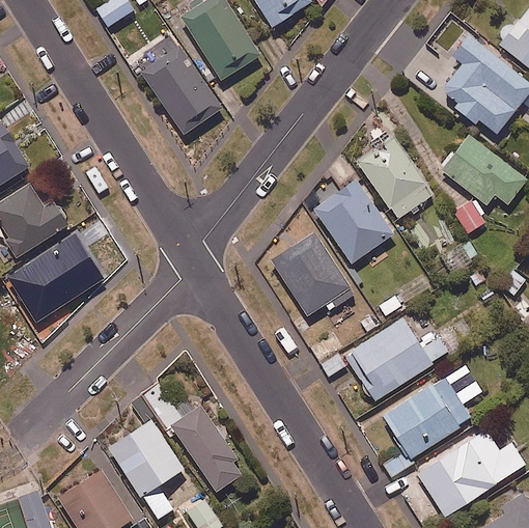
[(134,10),(127,0),(110,0),(96,9),(108,27),(134,10)]
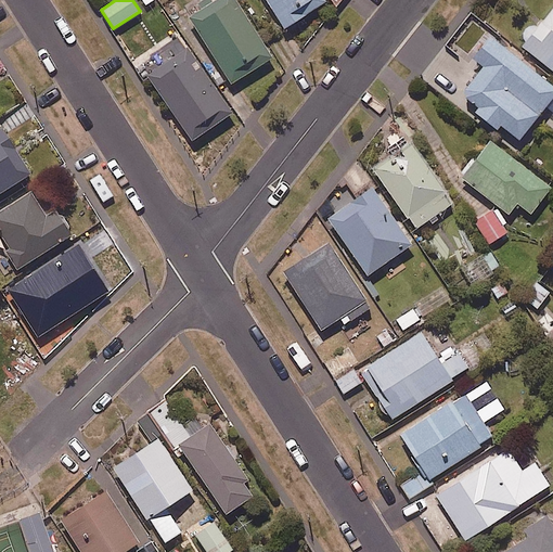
[(158,2),(156,0),(140,0),(145,9),(158,2)]
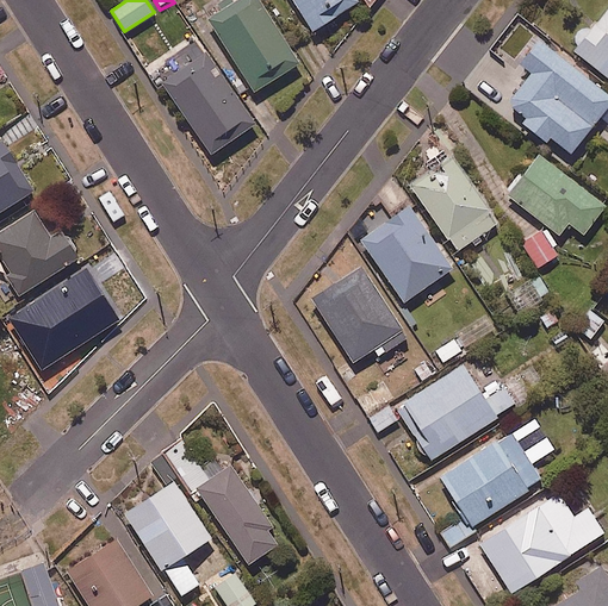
[(298,67),(256,0),(241,0),(208,20),(254,95),(298,67)]
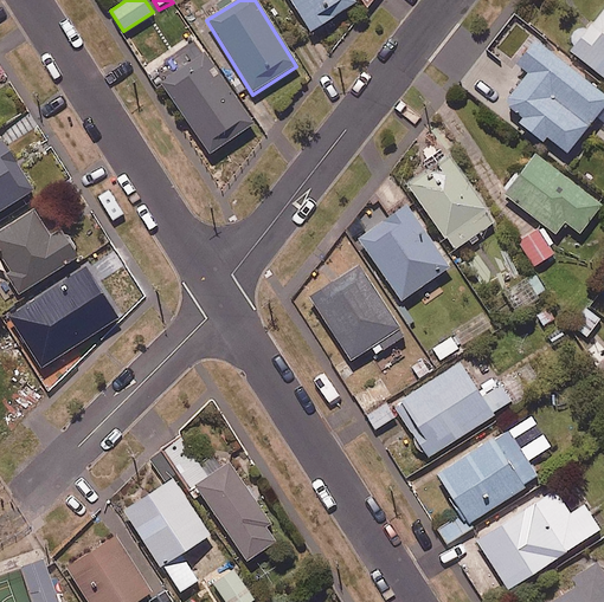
[(287,0),(312,34),(358,1),(357,0),(287,0)]
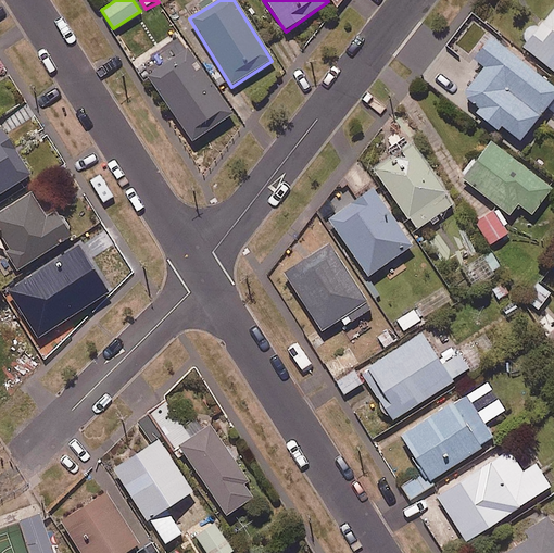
[(553,9),(539,27),(538,26),(536,26),(534,25),(532,25),(530,26),(529,26),(527,27),(526,28),(525,30),(524,32),(523,34),(523,36),(523,37),(523,39),(524,40),(525,42),(526,44),(524,47),(553,70),(553,9)]
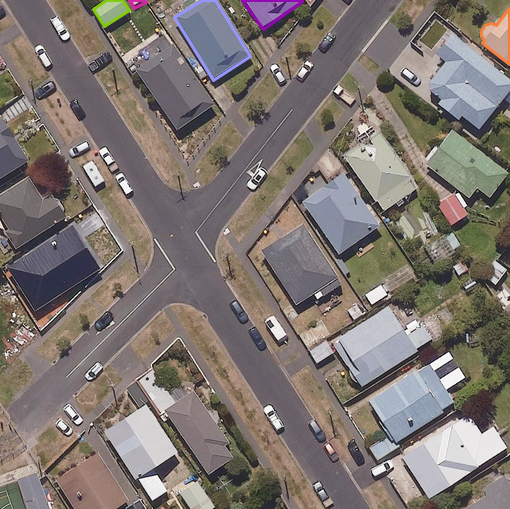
[(509,79),(450,32),(434,52),(444,60),(424,84),(443,99),(439,103),(459,119),(461,115),(478,128),(509,88),(509,79)]
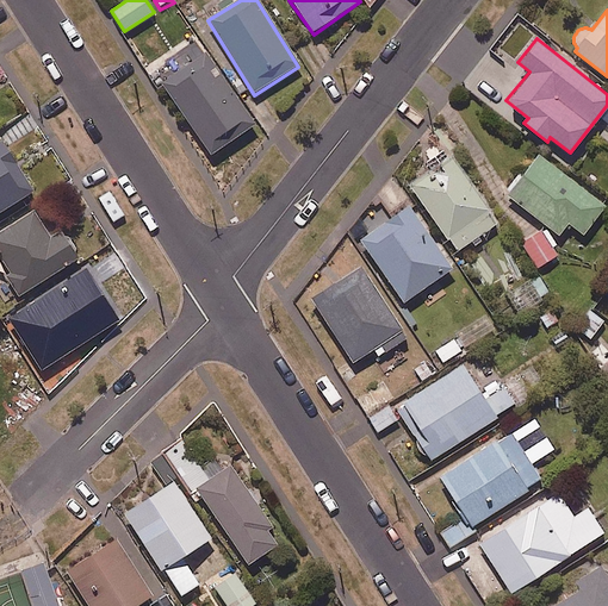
[(254,127),(197,48),(155,77),(212,157),(254,127)]
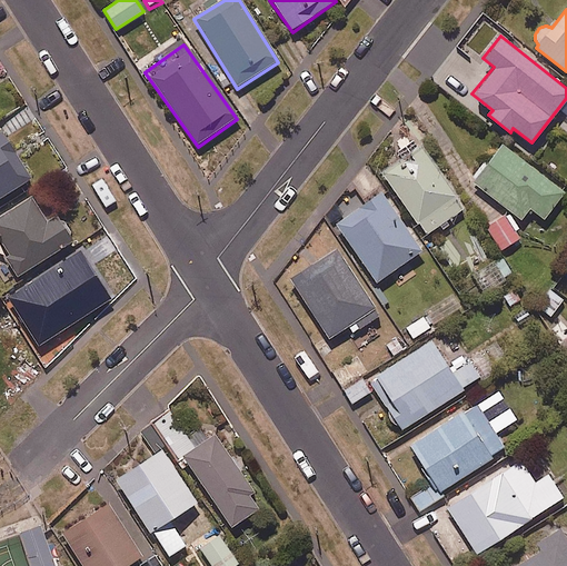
[(0,198),(36,176),(5,129),(0,131),(0,198)]
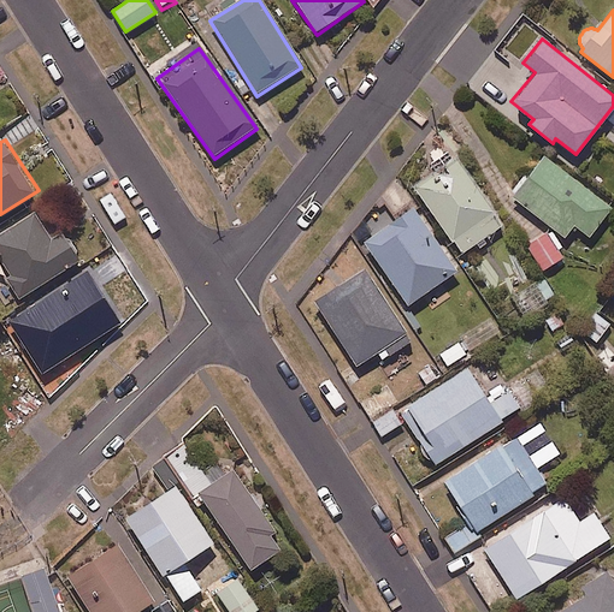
[(502,226),(455,156),(413,184),(460,255),(502,226)]
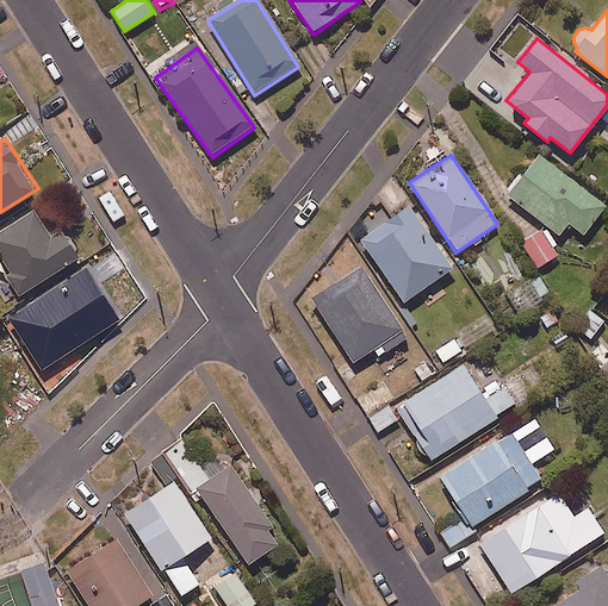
[(606,206),(537,155),(506,195),(559,235),(568,223),(583,235),(606,206)]
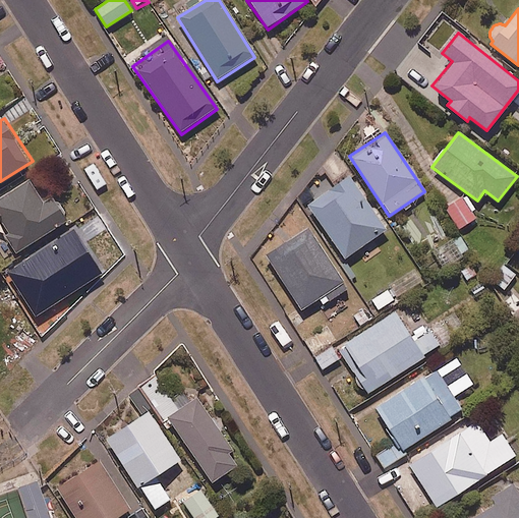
[(386,229),(348,175),(306,204),(344,257),(386,229)]
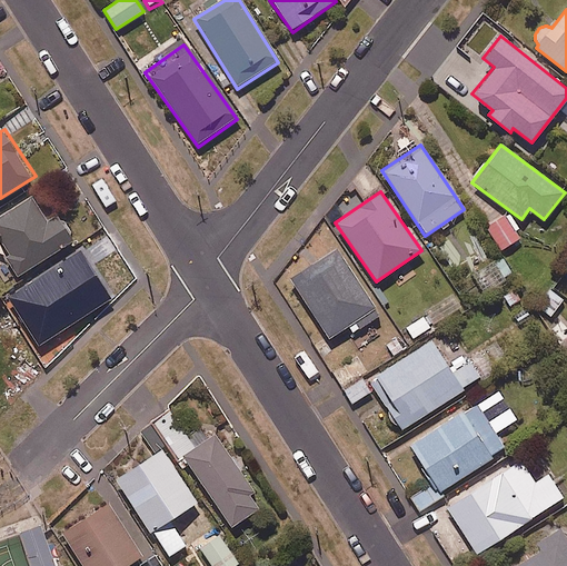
[(51,221),(36,195),(0,216),(0,231),(25,271),(78,239),(62,214),(51,221)]
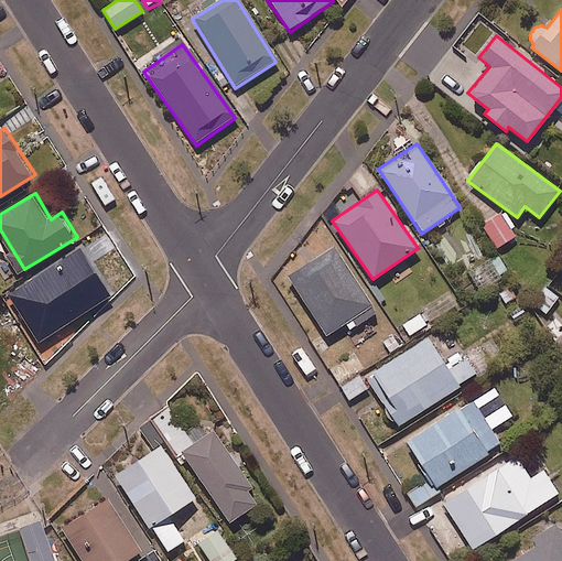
[(516,237),(499,213),(481,225),(498,249),(516,237)]
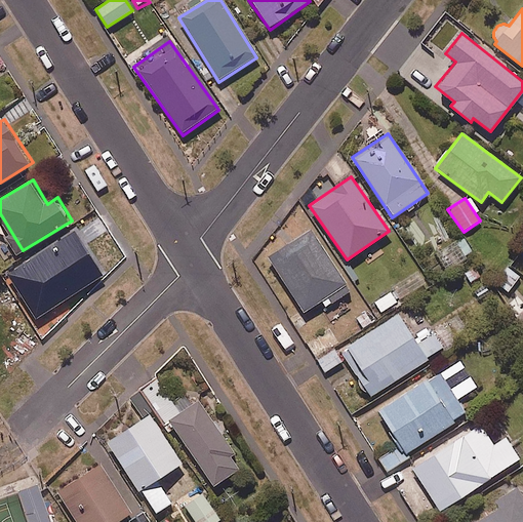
[(108,273),(80,229),(11,273),(39,316),(108,273)]
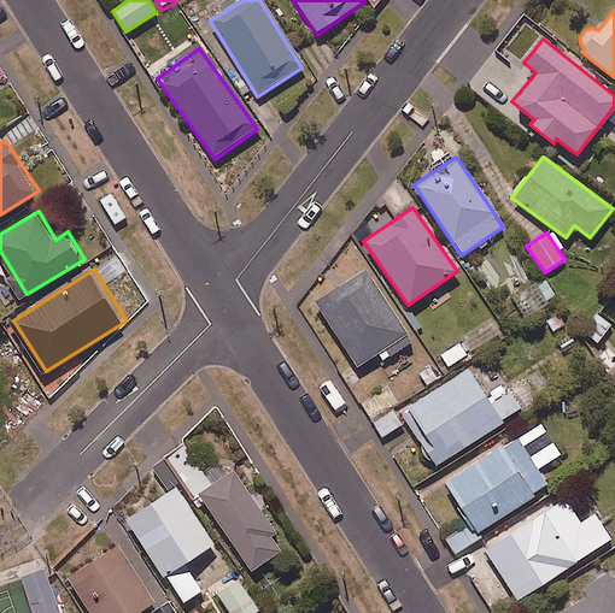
[(413,342),(369,276),(341,295),(333,282),(312,296),(358,366),(378,353),(382,361),(413,342)]
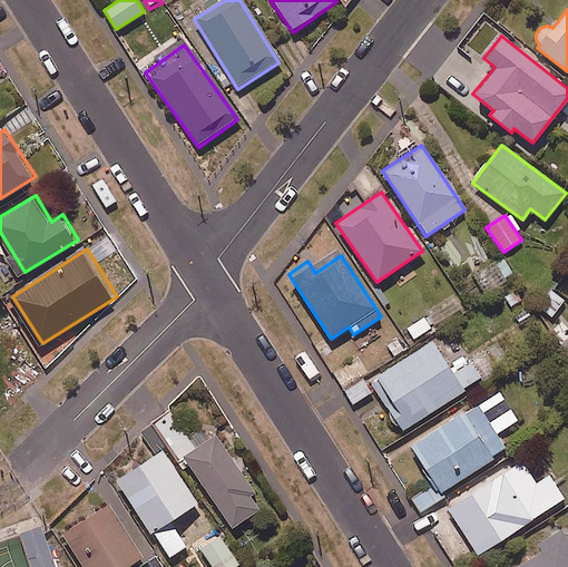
[(513,274),(503,261),(477,281),(487,294),(513,274)]
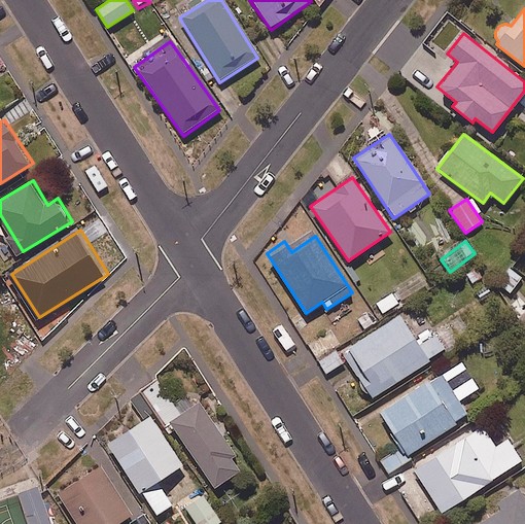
[(400,306),(391,293),(376,305),(384,317),(400,306)]
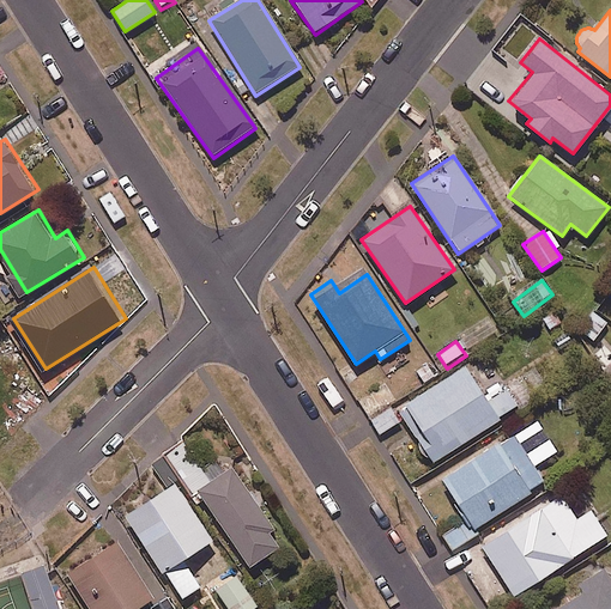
[(487,402),(464,367),(398,409),(431,462),(519,407),(507,389),(487,402)]
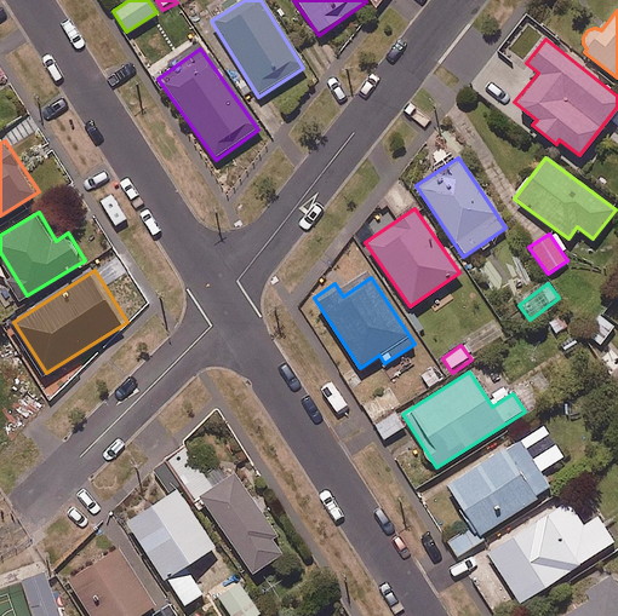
[(404,429),(394,413),(376,424),(385,439),(404,429)]
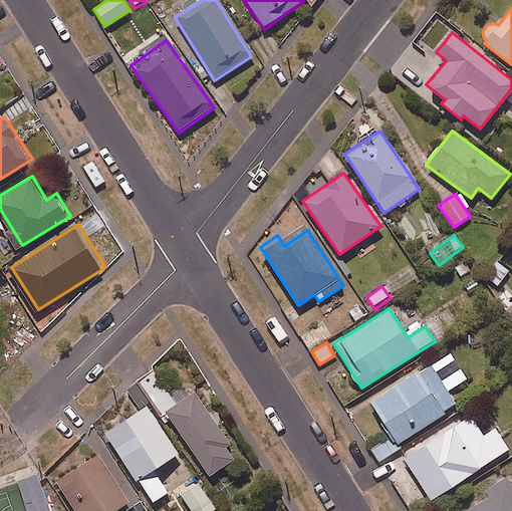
[(369,403),(391,435),(397,444),(458,405),(432,363),(369,403)]
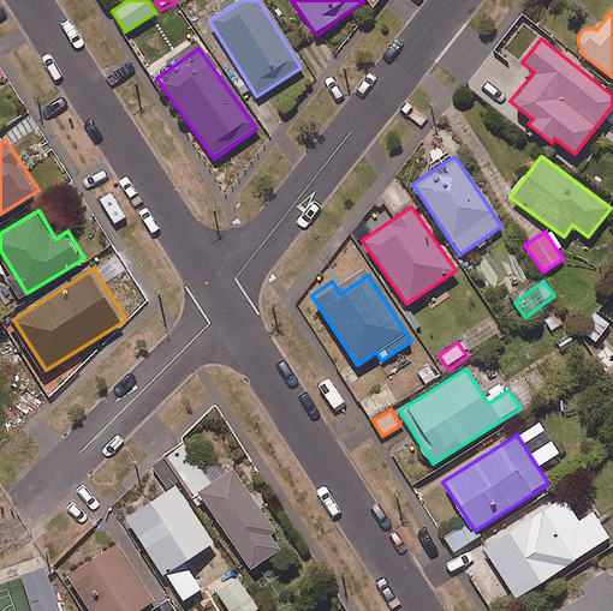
[(291,543),(239,466),(202,490),(254,568),(291,543)]
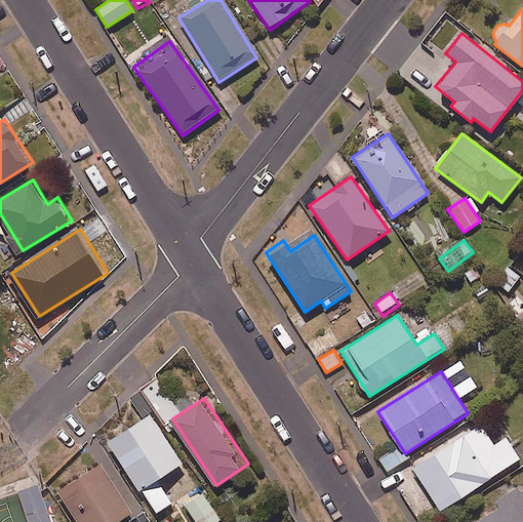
[(185,466),(153,416),(110,444),(158,518),(175,507),(159,482),(185,466)]
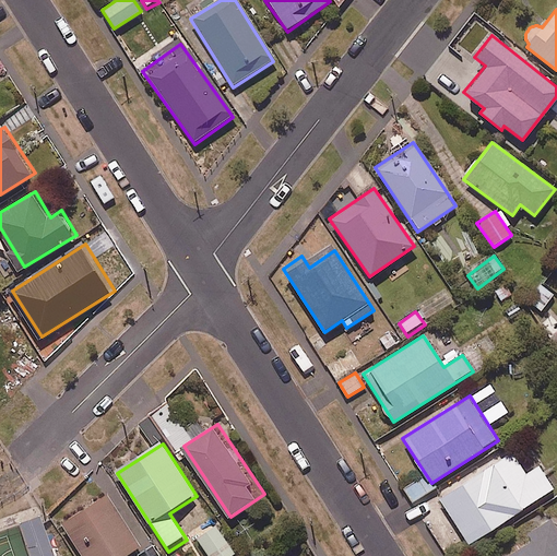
[(525,474),(511,452),(437,499),(465,544),(554,489),(538,466),(525,474)]
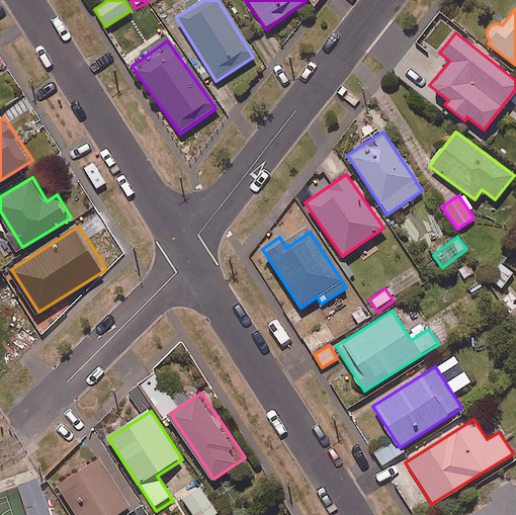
[(60,487),(77,514),(122,514),(134,508),(102,459),(60,487)]
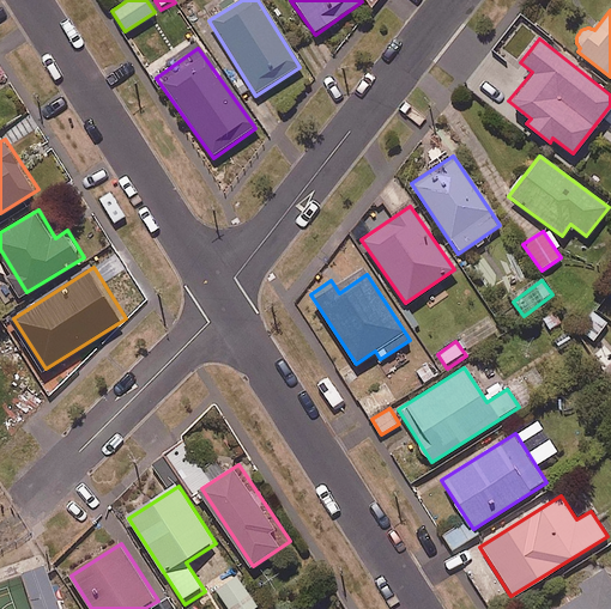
[(64,608),(47,566),(25,574),(38,608),(64,608)]
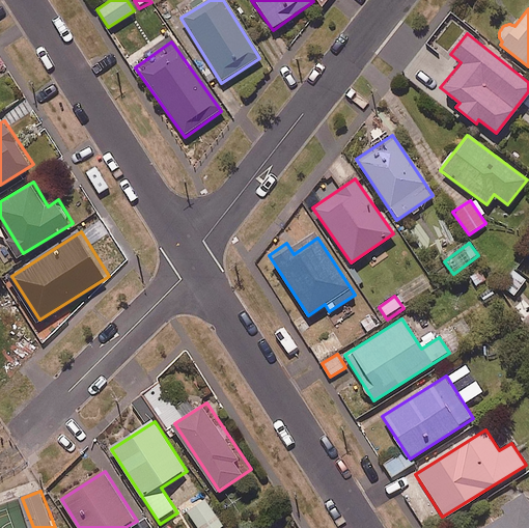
[(528,503),(522,493),(493,511),(497,518),(480,527),(528,527),(528,503)]
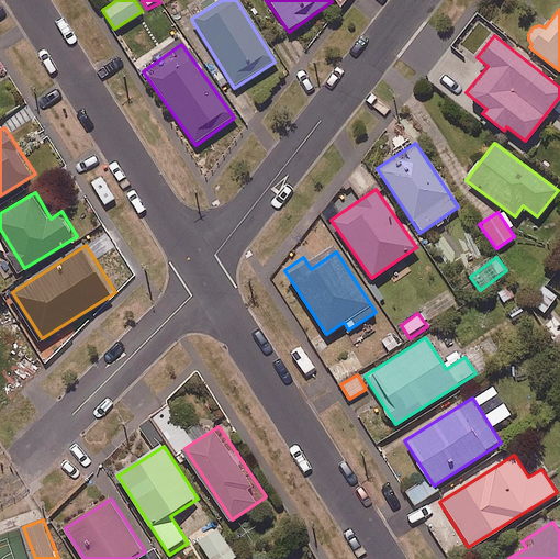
[(234,558),(238,556),(220,528),(201,541),(213,558),(234,558)]
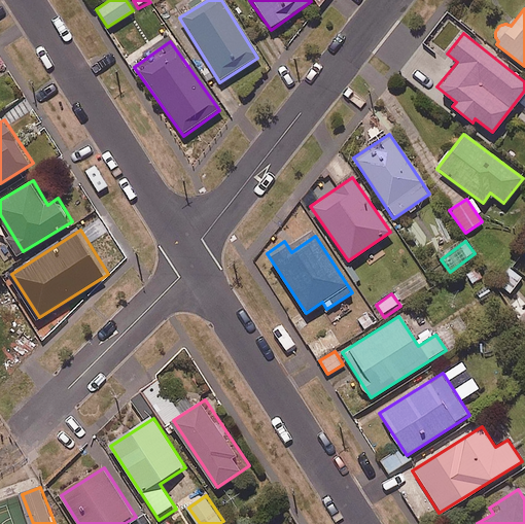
[(154,523),(148,514),(134,523),(154,523)]
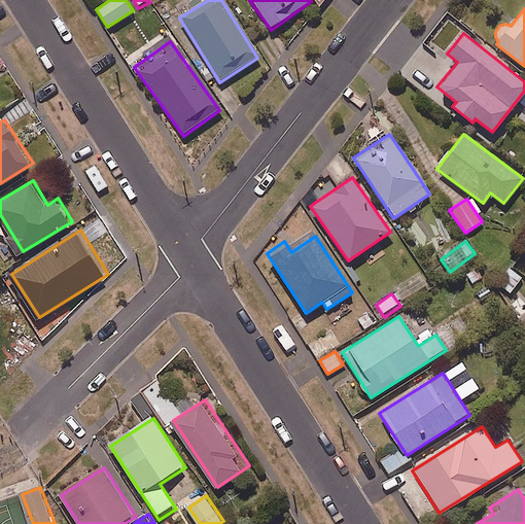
All buildings are outlined.
